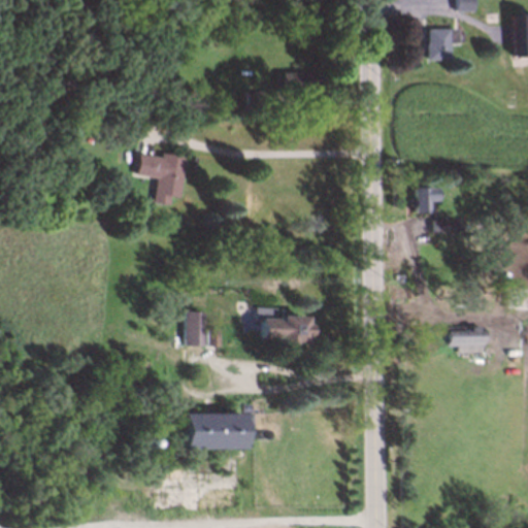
[(448,9),(448,0),(466,0),(466,9),(448,9)]
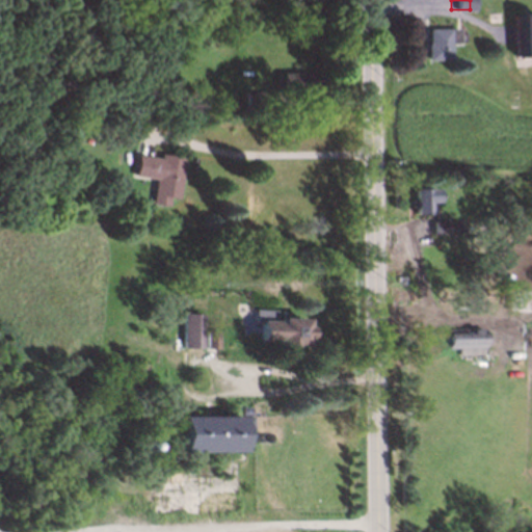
[(531,54),(510,56),(508,12),(531,11),(531,54)]
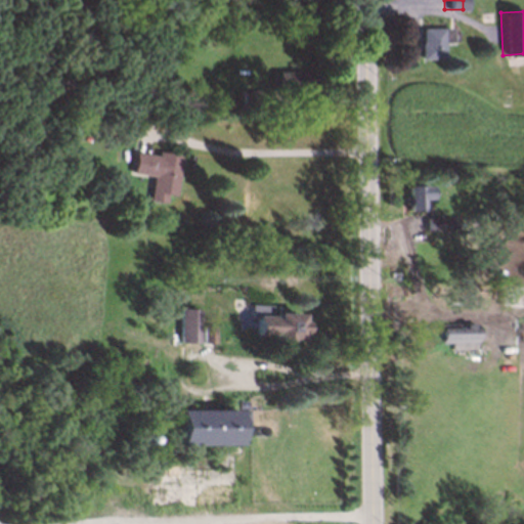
[(418,27),(447,26),(447,41),(439,42),(439,57),(417,57),(417,41),(419,41),(418,27)]
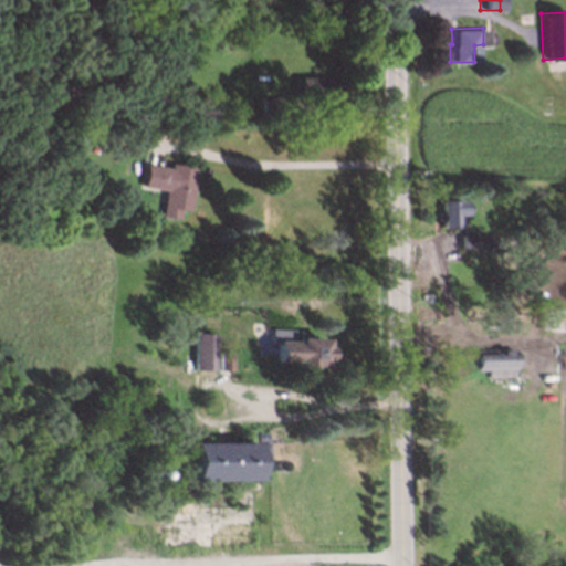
[(290,101),(290,75),(333,76),(333,85),(326,84),(325,101),(290,101)]
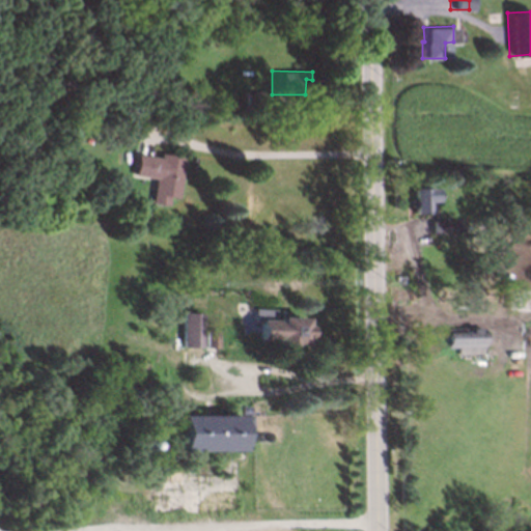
[(241,109),(241,91),(258,91),(259,109),(241,109)]
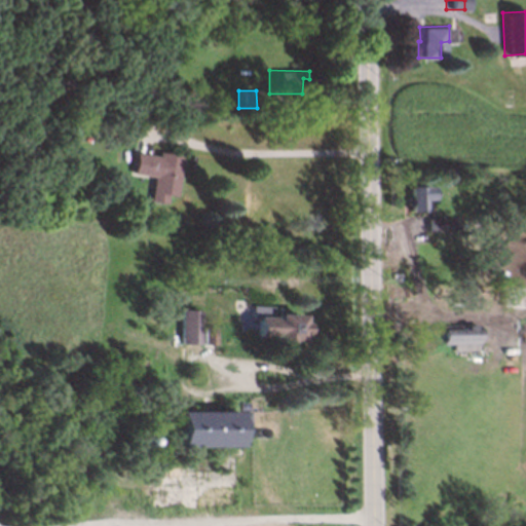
[(152,153),(153,148),(177,152),(172,192),(162,191),(161,201),(145,198),(149,173),(126,168),(128,150),(152,153)]
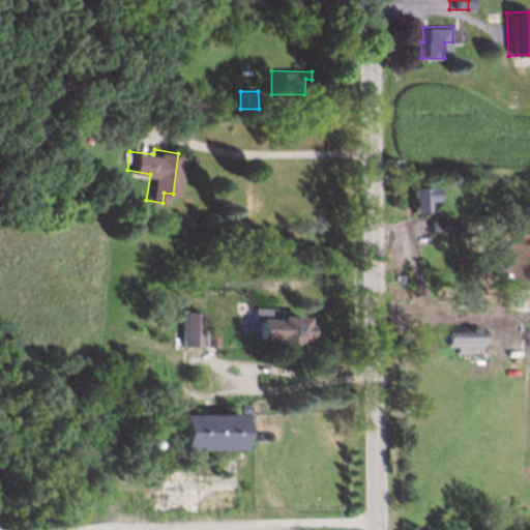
[(409,185),(432,185),(432,200),(423,200),(423,212),(409,212),(409,185)]
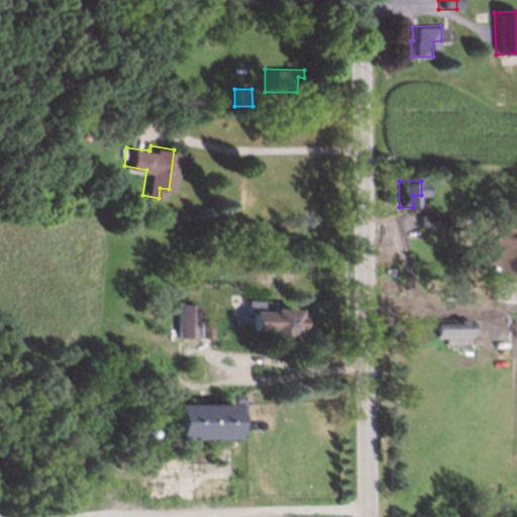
[(417,212),(442,212),(442,227),(430,227),(430,228),(423,228),(423,227),(417,227),(417,212)]
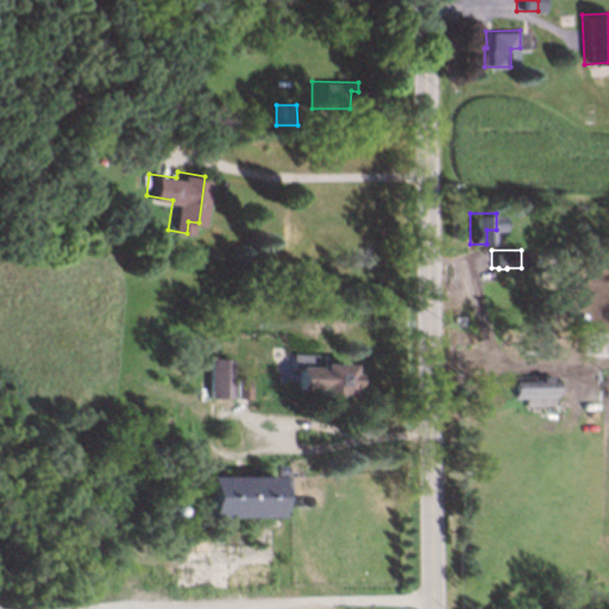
[(344,394),(316,393),(316,385),(290,384),(292,364),(286,364),(286,351),(331,352),(331,360),(344,360),(344,370),(351,371),(351,384),(344,384),(344,394)]
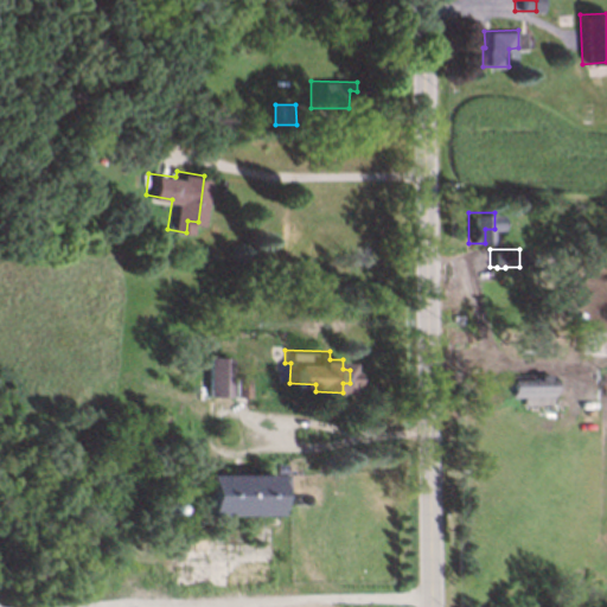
[(204,398),(203,359),(223,358),(224,397),(204,398)]
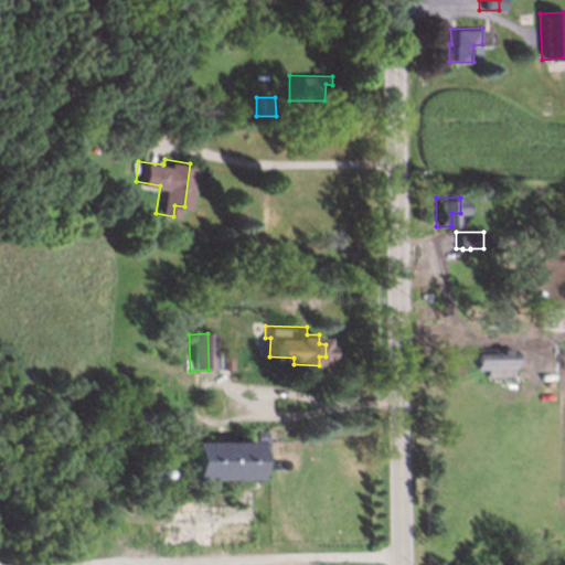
[(215,369),(214,349),(226,349),(227,369),(215,369)]
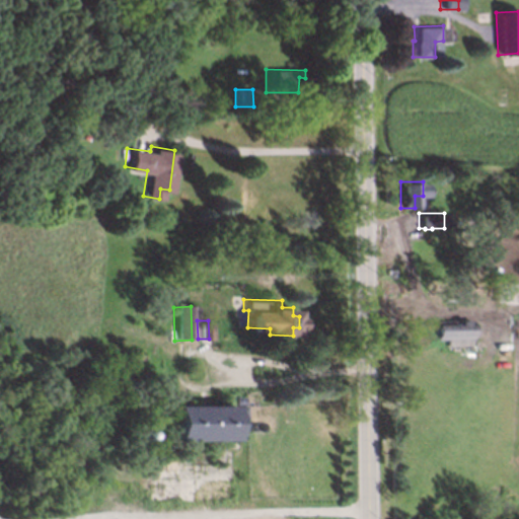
[(437,322),(467,323),(467,328),(472,329),(471,347),(441,345),(441,334),(436,334),(437,322)]
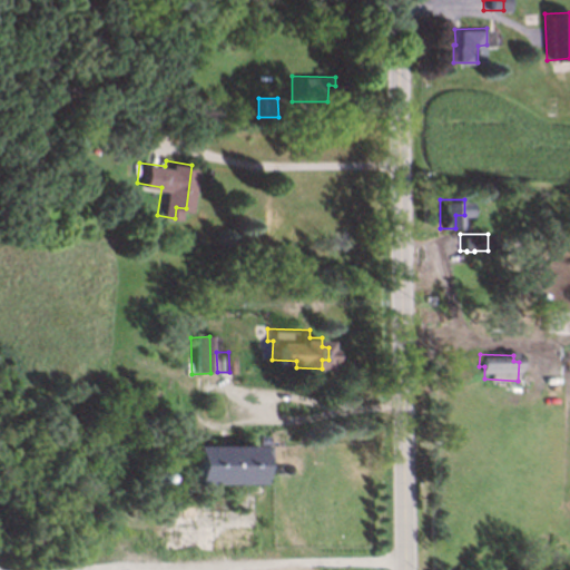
[(252,444),(249,484),(186,482),(188,442),(252,444)]
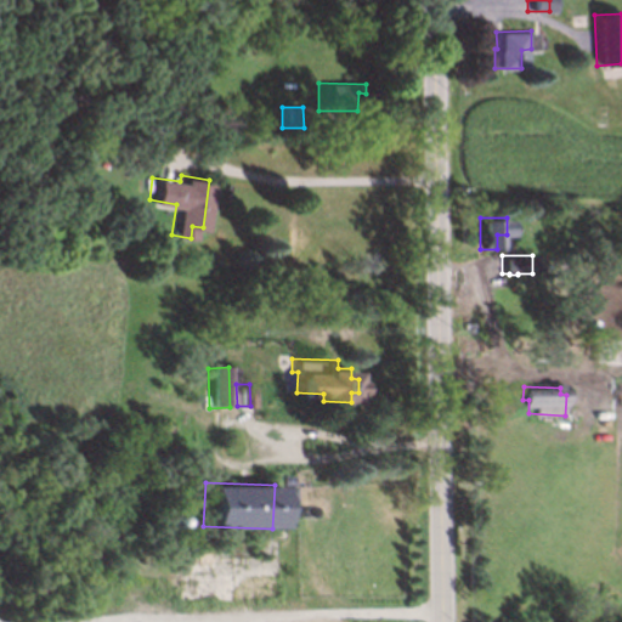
[(168,513),(170,514),(173,516),(173,520),(171,522),(168,525),(165,525),(163,522),(162,519),(164,514),(168,513)]
